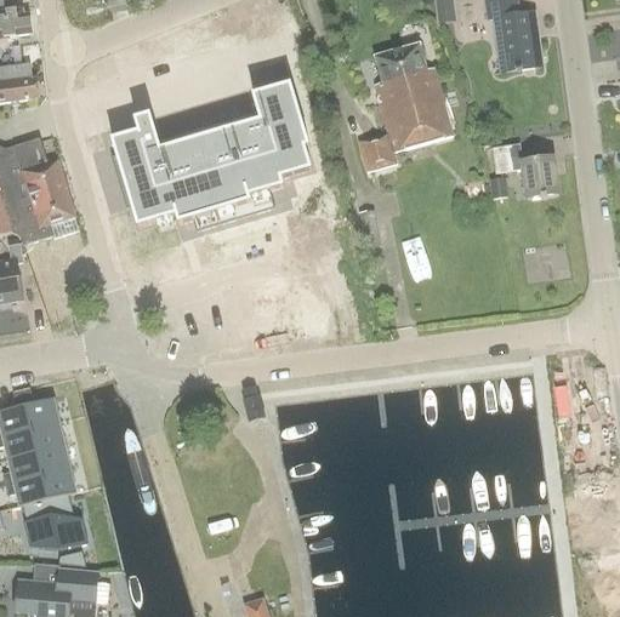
[(0,39),(10,38),(9,35),(26,34),(30,30),(29,16),(23,13),(22,7),(16,9),(15,0),(0,0),(0,39)]
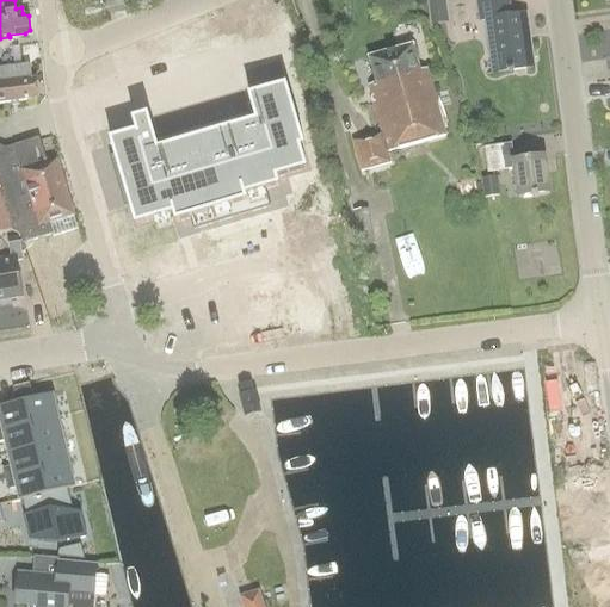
[(493,70),(533,66),(525,11),(510,13),(507,0),(479,0),(481,17),(486,16),(493,70)]
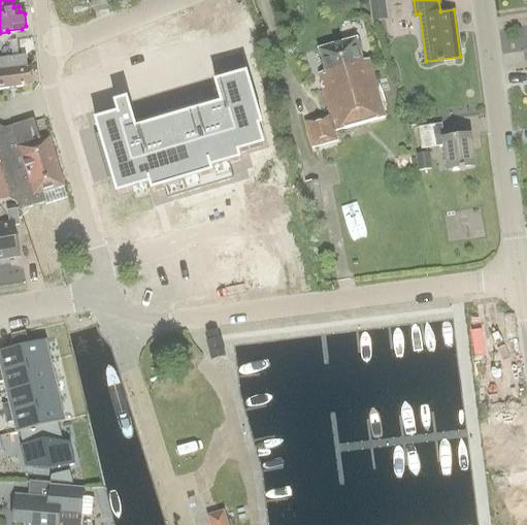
[(336,128),(385,115),(368,57),(362,59),(357,37),(319,48),(325,70),(319,72),(330,112),(305,120),(313,145),(339,138),(336,128)]
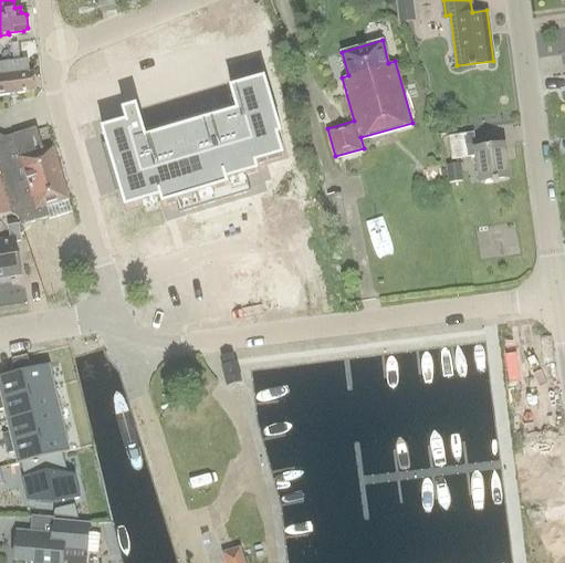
[(27,59),(0,61),(0,93),(31,90),(35,85),(34,74),(29,70),(27,59)]
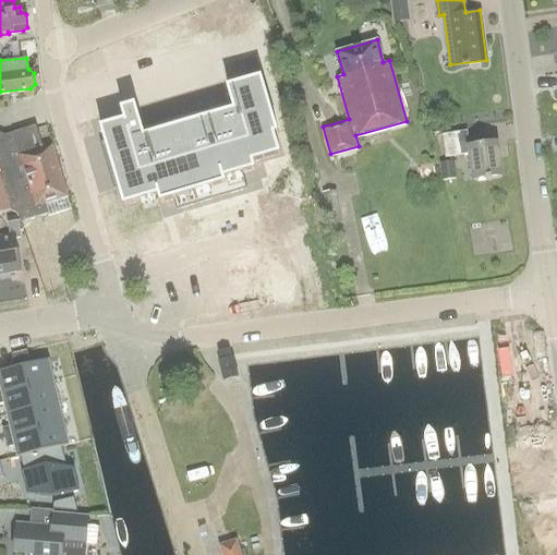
[(278,131),(262,75),(228,86),(232,100),(142,128),(134,104),(121,108),(124,119),(100,125),(123,204),(158,194),(160,202),(173,197),(176,207),(246,186),(242,171),(254,168),(252,160),(279,152),(274,132),(278,131)]
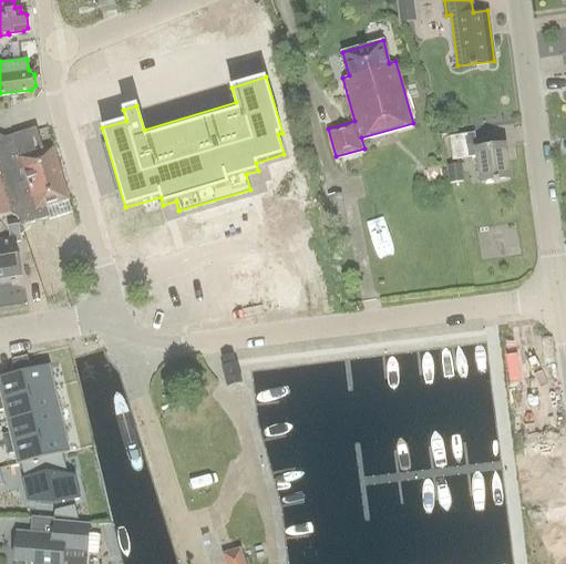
[(476,131),(451,134),(454,156),(476,153),(480,182),(512,177),(507,143),(479,146),(476,131)]
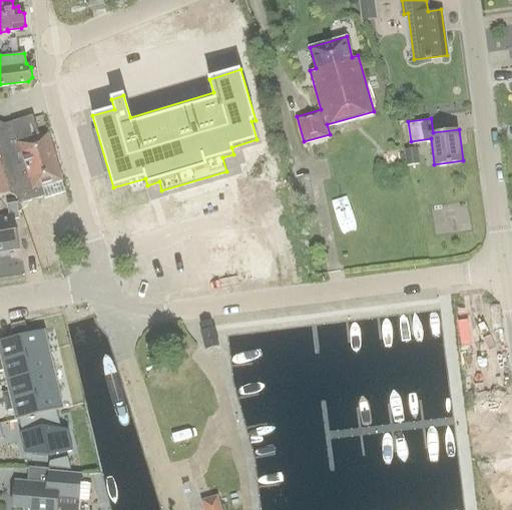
[(0,194),(11,191),(17,195),(18,199),(42,193),(43,195),(64,189),(61,178),(47,132),(34,136),(29,119),(0,127),(0,194)]
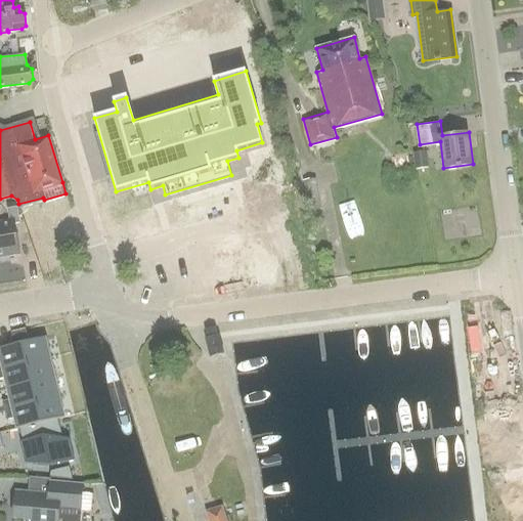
[(426,165),(425,150),(415,153),(417,167),(426,165)]
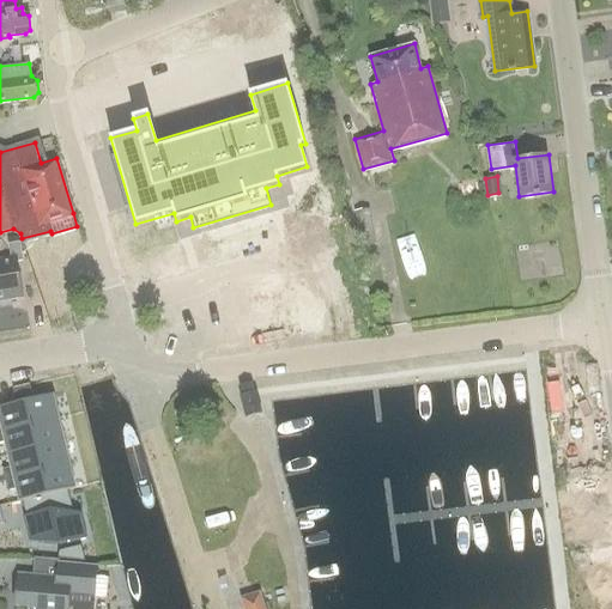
[(0,298),(23,294),(17,259),(24,257),(20,239),(8,241),(12,255),(0,257),(0,298)]
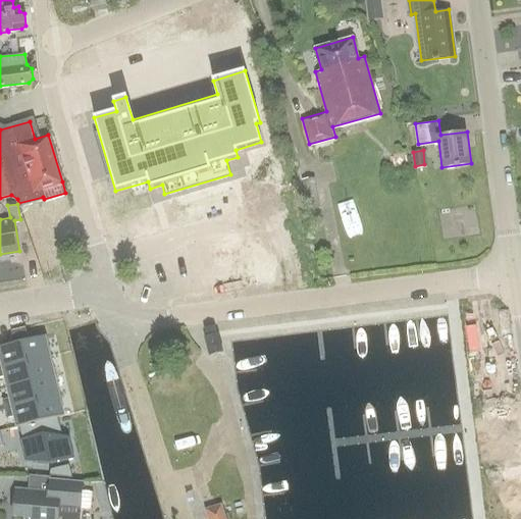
[(209,236),(216,287),(273,278),(266,228),(209,236)]
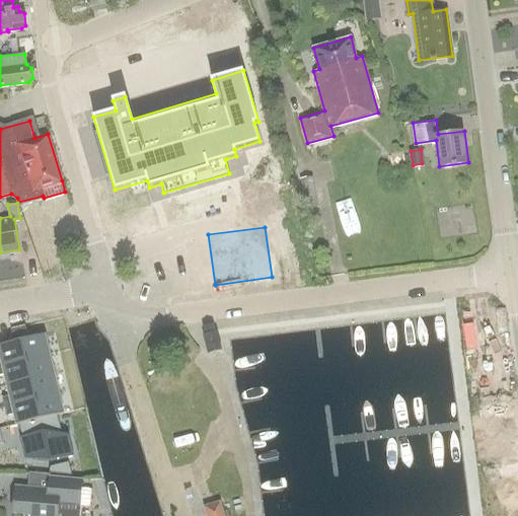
[(0,373),(3,372),(6,383),(9,394),(2,396),(4,404),(6,414),(13,412),(15,422),(16,423),(18,423),(21,435),(19,436),(20,443),(24,457),(50,460),(67,455),(73,454),(70,439),(68,433),(62,432),(57,413),(63,412),(58,392),(54,373),(49,353),(44,333),(27,337),(24,323),(10,327),(13,340),(0,343),(0,373)]
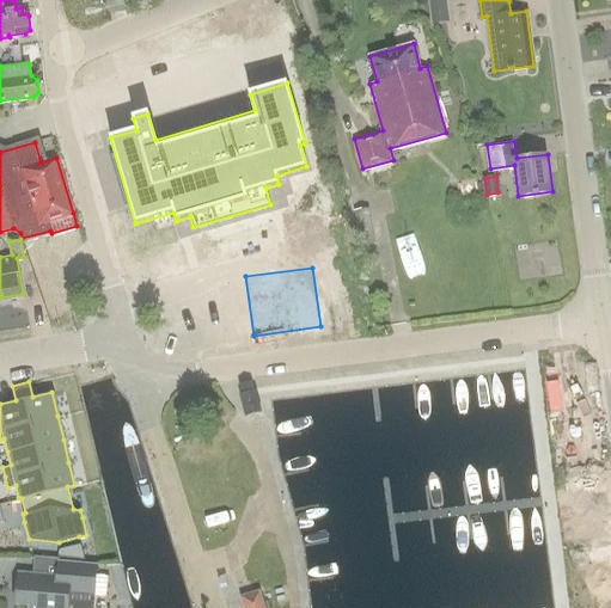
[(245,413),(260,410),(255,390),(252,390),(250,381),(239,384),(242,393),(240,393),(245,413)]
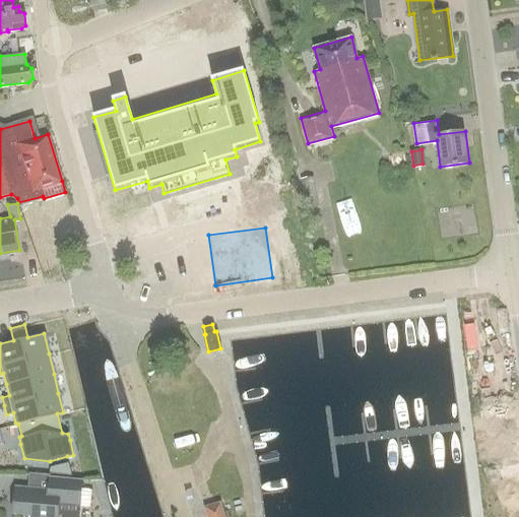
[(49,465),(49,471),(71,474),(68,461),(49,465)]
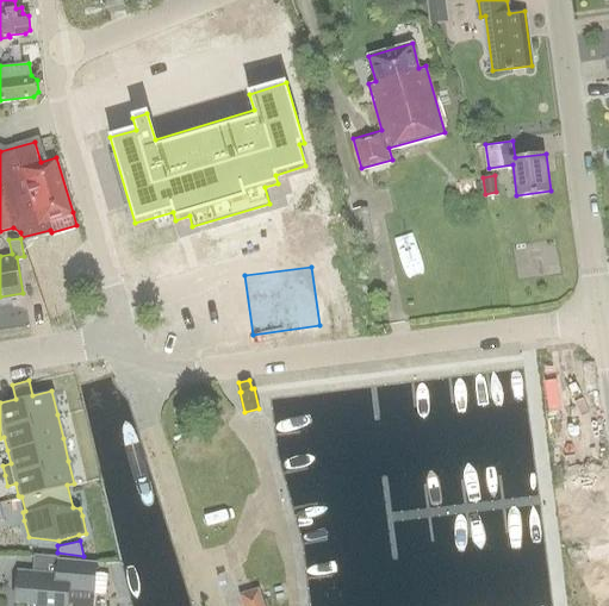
[(39,601),(38,605),(91,605),(97,562),(58,558),(57,573),(19,569),(17,599),(39,601)]
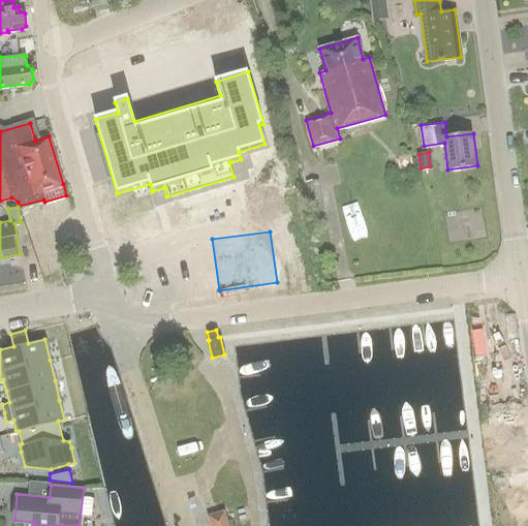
[(212,525),(230,525),(225,508),(209,514),(212,525)]
